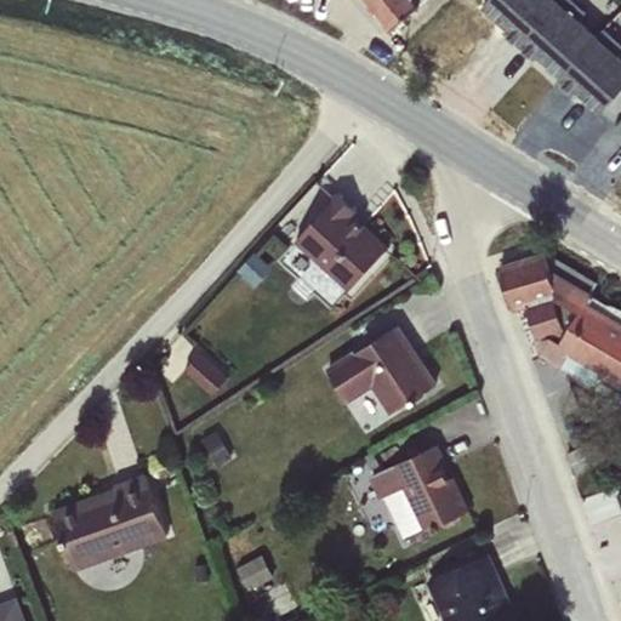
[(363,0),(389,33),(425,0),(363,0)]
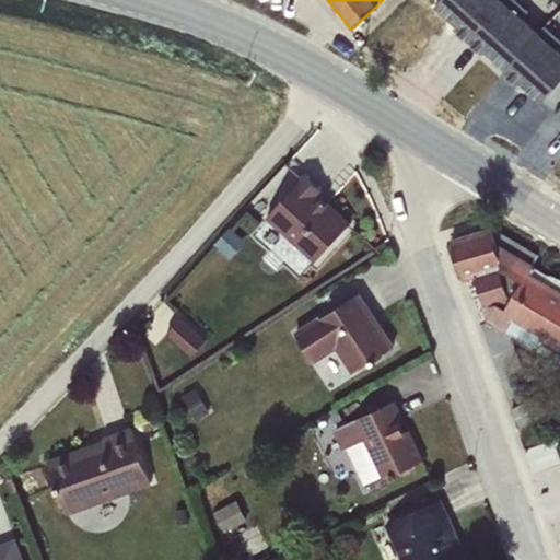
[(440,0),(435,6),(456,25),(454,27),(468,41),(503,0),(440,0)]
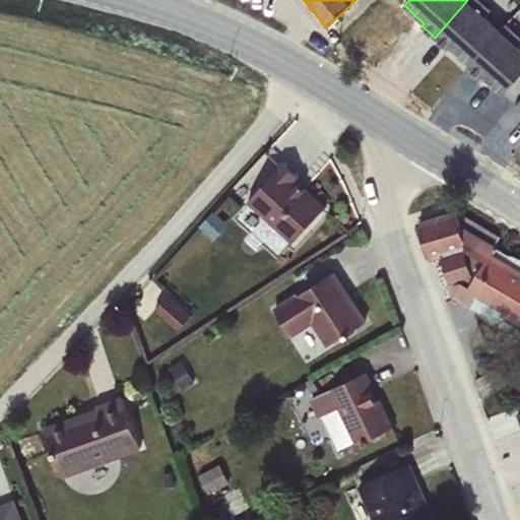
[(479,0),(467,0),(435,38),(448,50),(451,47),(468,63),(500,30),(484,16),(491,9),(479,0)]
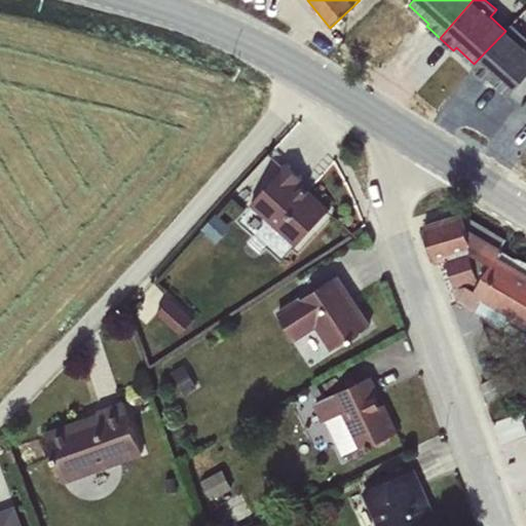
[(474,64),(472,67),(486,80),(489,77),(509,96),(525,76),(525,48),(522,46),(525,41),(525,36),(512,24),(505,31),(474,64)]
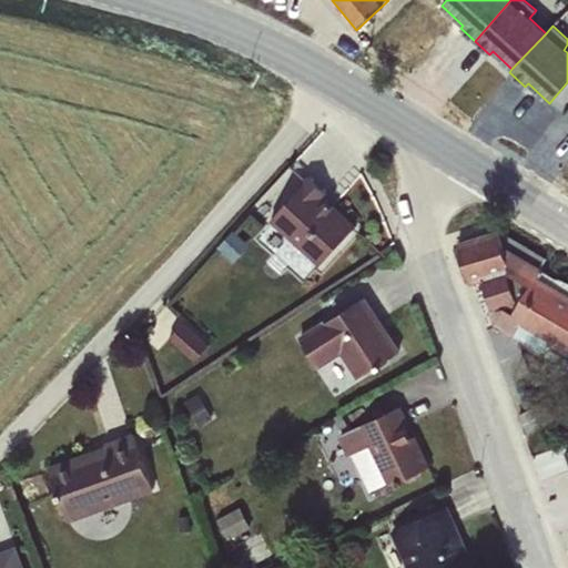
[(354,164),(324,200),(332,206),(359,174),(354,164)]
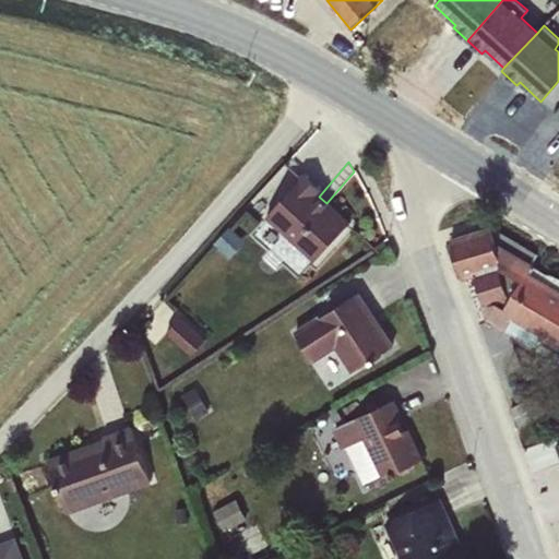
[(326,203),(319,197),(317,194),(321,190),(305,174),(266,215),(317,260),(349,223),(326,203)]
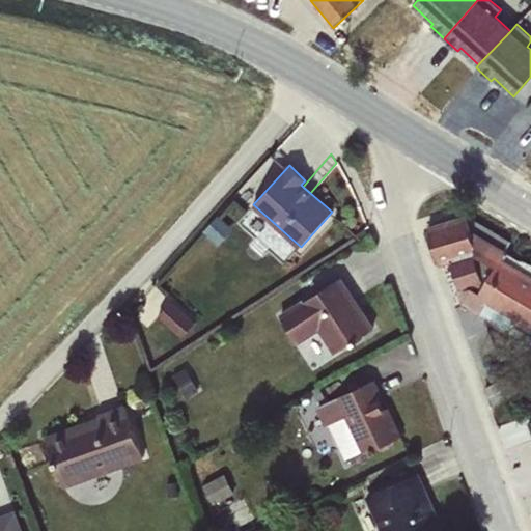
[(218,216),(203,231),(218,245),(232,228),(218,216)]
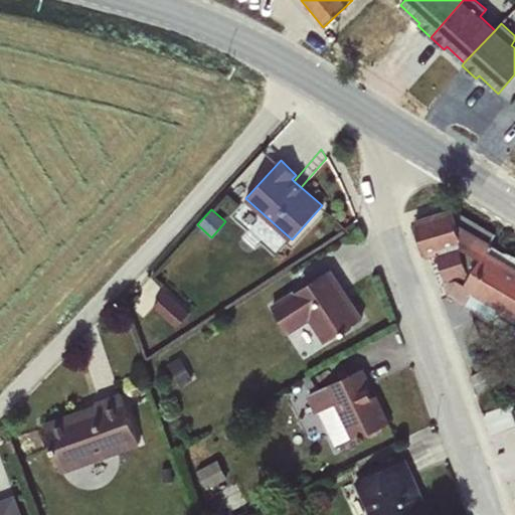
[(514,255),(512,254),(507,252),(501,251),(489,244),(494,235),(453,210),(414,221),(425,256),(437,253),(439,261),(433,263),(437,277),(444,275),(448,293),(492,320),(498,310),(514,320),(514,255)]
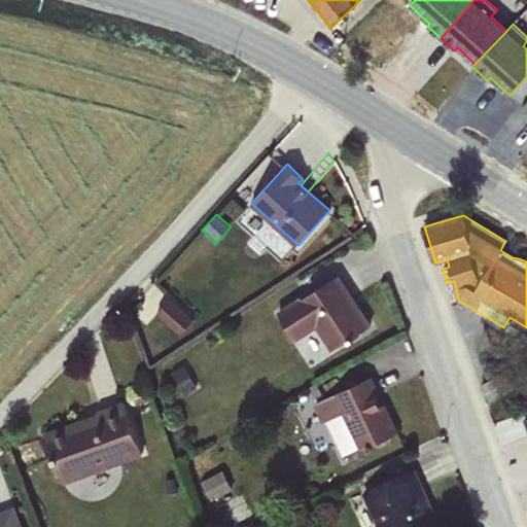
[(300,296),(277,312),(296,342),(316,328),(330,351),(370,326),(337,276),(302,299),(300,296)]
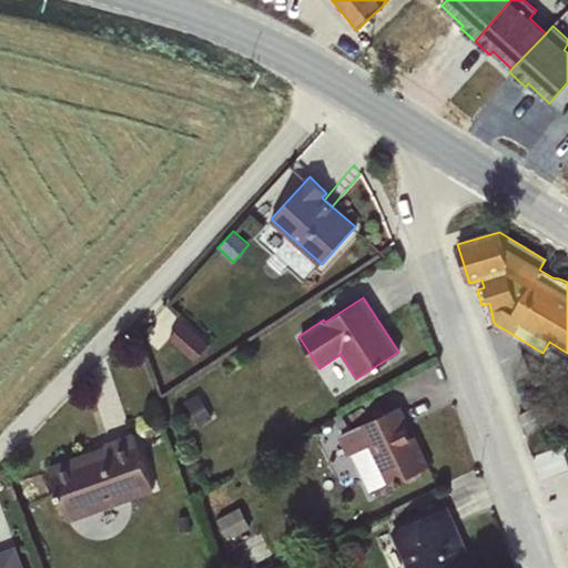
[(183,322),(169,337),(194,361),(209,345),(183,322)]
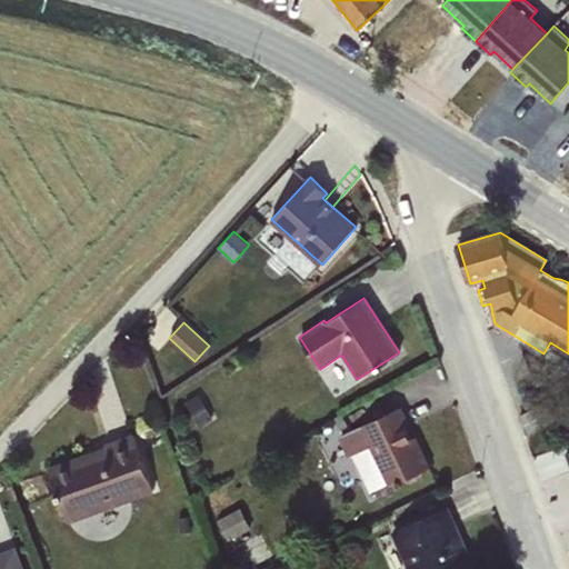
[(198,393),(185,402),(198,427),(212,419),(198,393)]
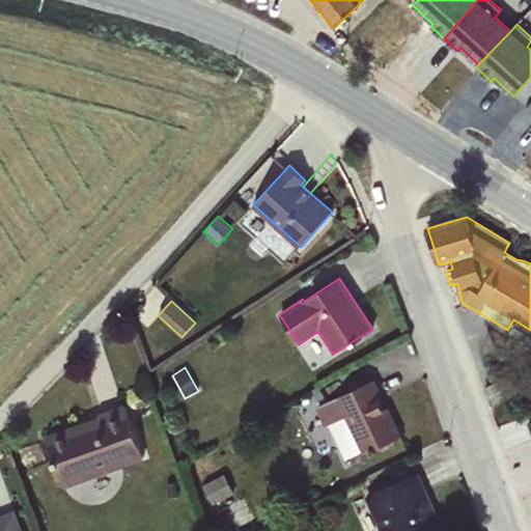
[(374,380),(315,408),(324,426),(328,424),(345,463),(401,436),(387,407),(385,408),(381,398),(383,397),(374,380)]
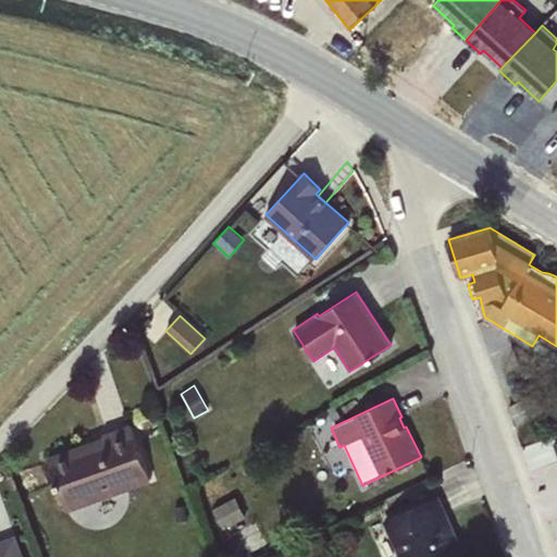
[(103,436),(48,456),(66,511),(151,482),(131,423),(102,433),(103,436)]
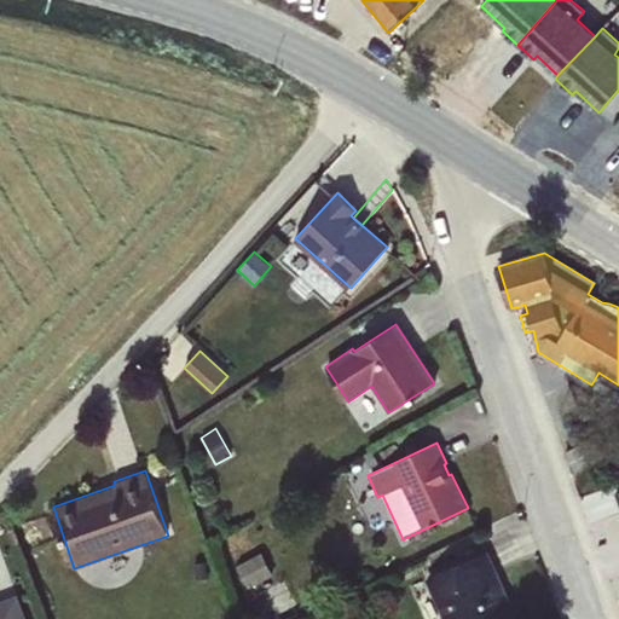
[(489,551),(426,579),(443,618),(514,618),(516,618),(489,551)]
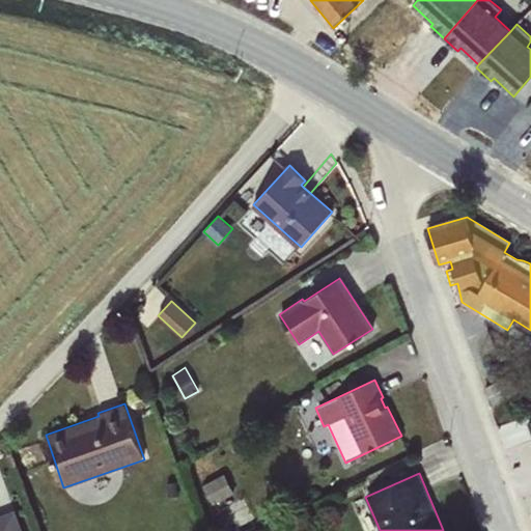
[(224,474),(202,485),(213,504),(234,494),(224,474)]
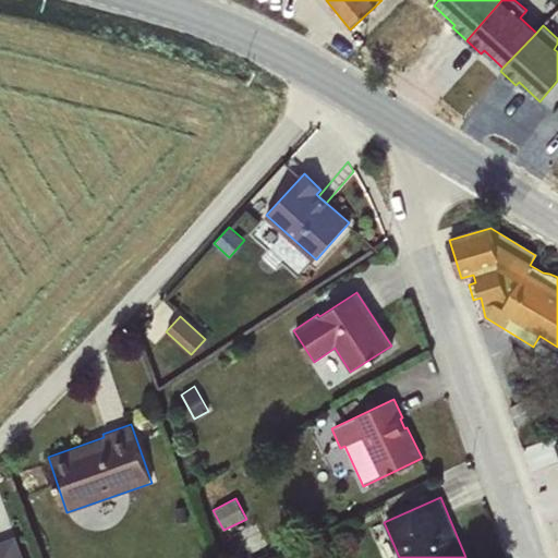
[(0,557),(17,557),(13,542),(0,546),(0,557)]
